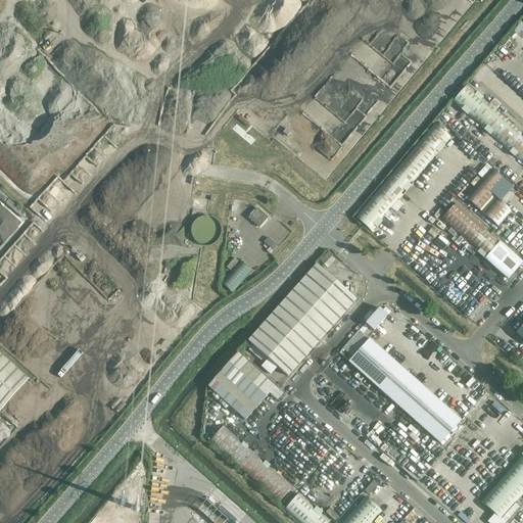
[(452,100),(522,164),(522,133),(466,83),(452,100)]
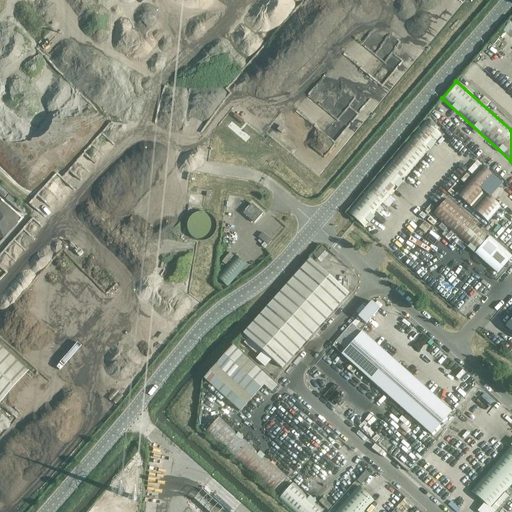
[(425,121),(348,213),(364,227),(383,205),(388,209),(394,202),(389,198),(442,135),(425,121)]
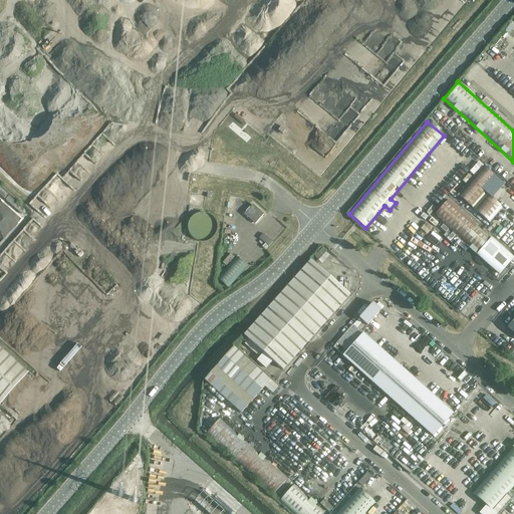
[(490,223),(503,208),(487,194),(499,180),(482,165),(457,194),(490,223)]
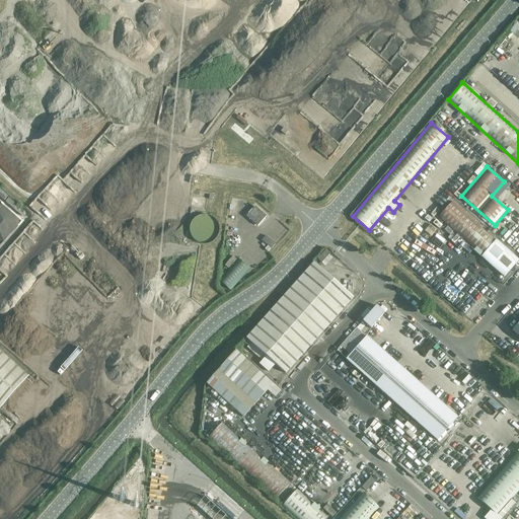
[(7,198),(3,202),(21,218),(25,214),(7,198)]
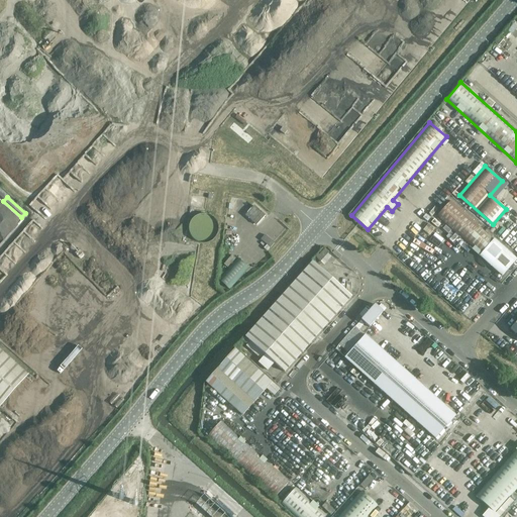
[(436,217),(502,277),(516,260),(451,201),(436,217)]
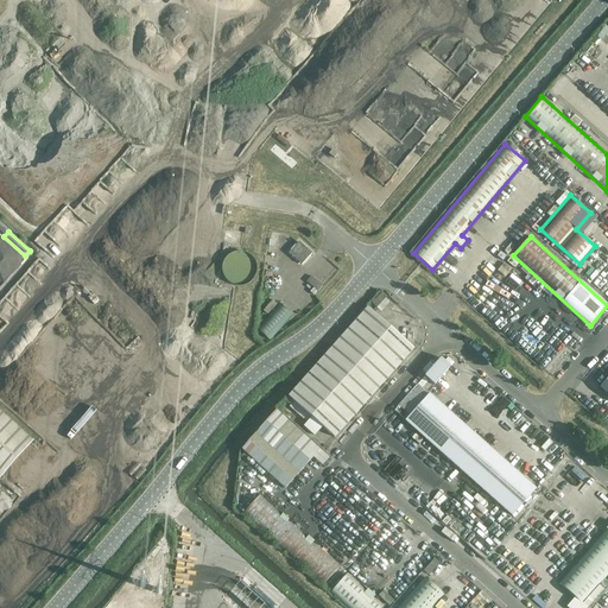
[(312,254),(299,241),(289,253),(302,265),(312,254)]
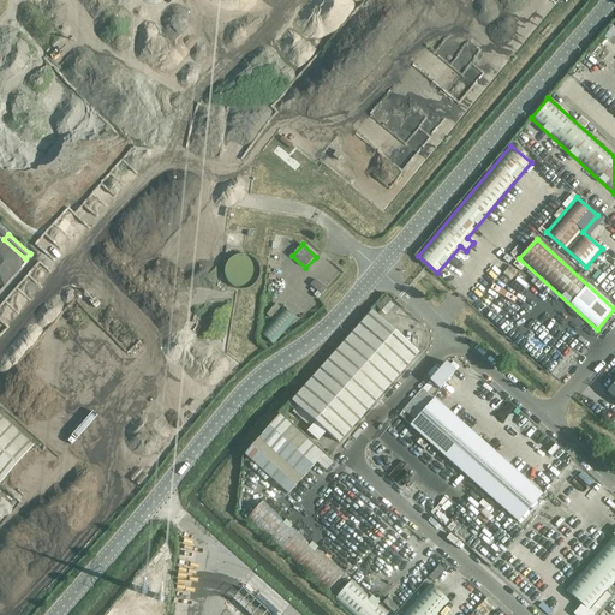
[(254,256),(231,256),(232,282),(254,282),(254,256)]
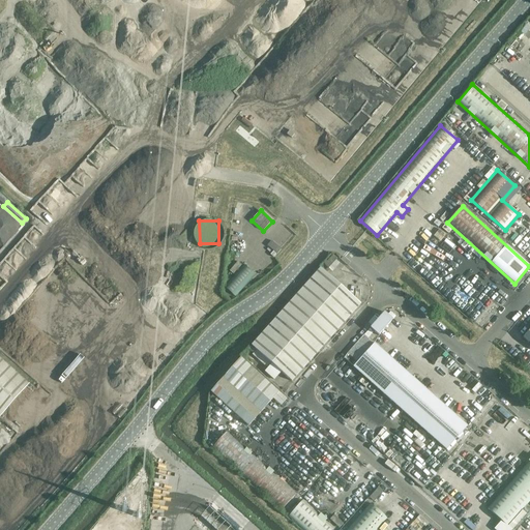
[(282,249),(271,241),(267,245),(277,255),(282,249)]
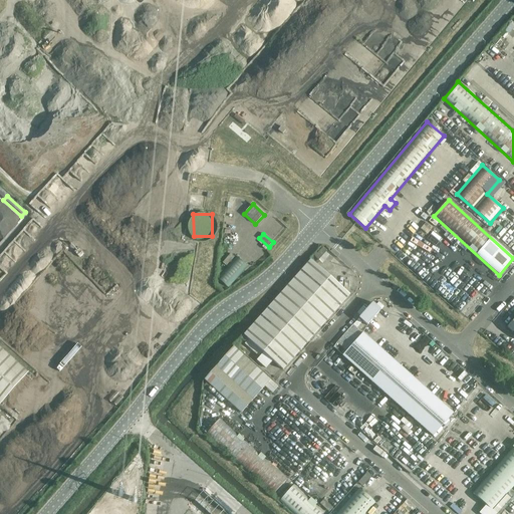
[(323,263),(331,253),(323,246),(315,256),(323,263)]
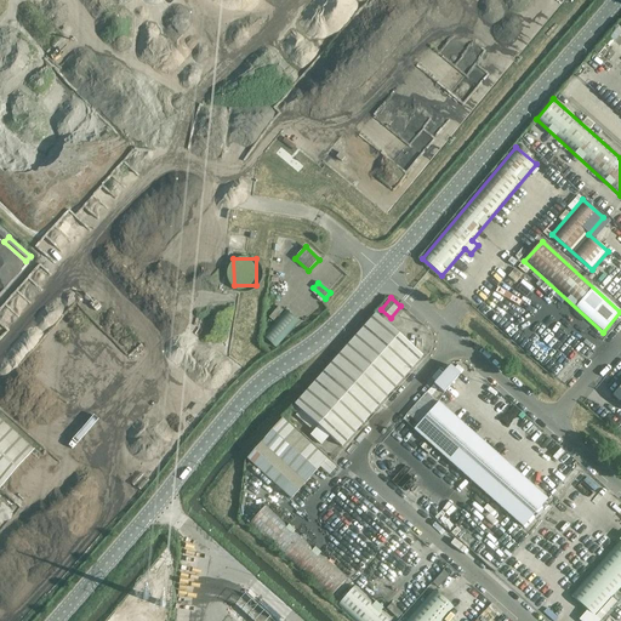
[(262,336),(275,348),(300,322),(286,309),(262,336)]
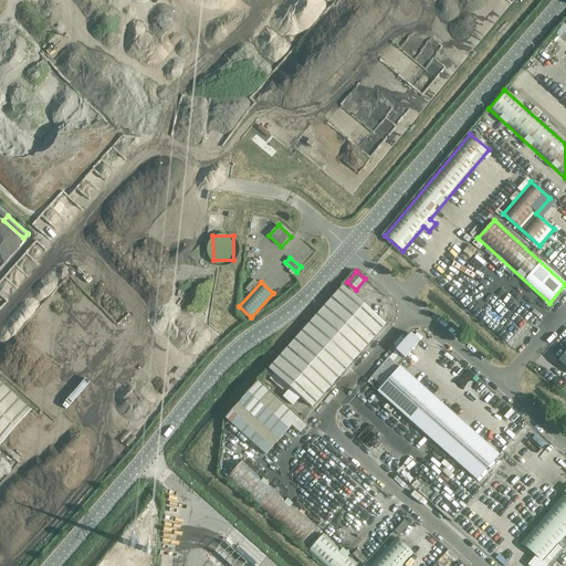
[(342,286),(269,369),(312,407),(386,325),(342,286)]
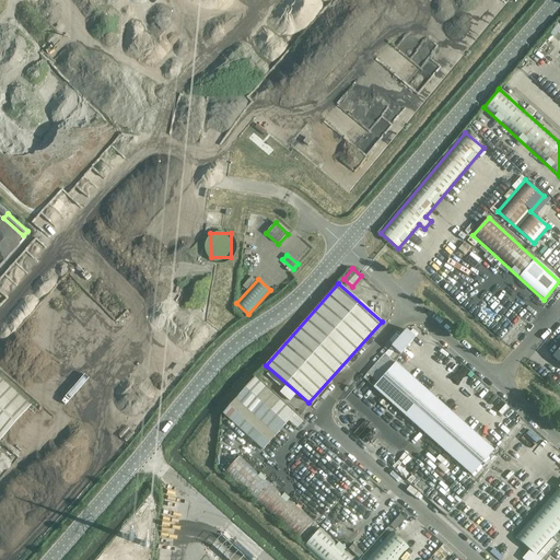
[(406,330),(391,347),(400,354),(415,338),(406,330)]
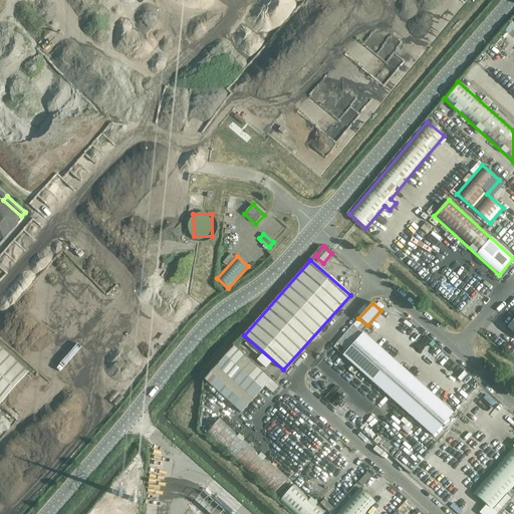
[(362,333),(342,355),(433,437),(453,414),(362,333)]
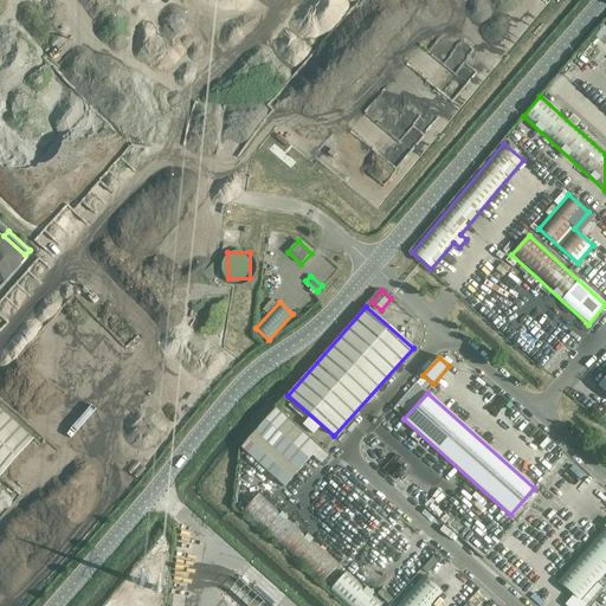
[(276,408),(240,447),(284,487),(313,456),(322,464),(328,456),(276,408)]
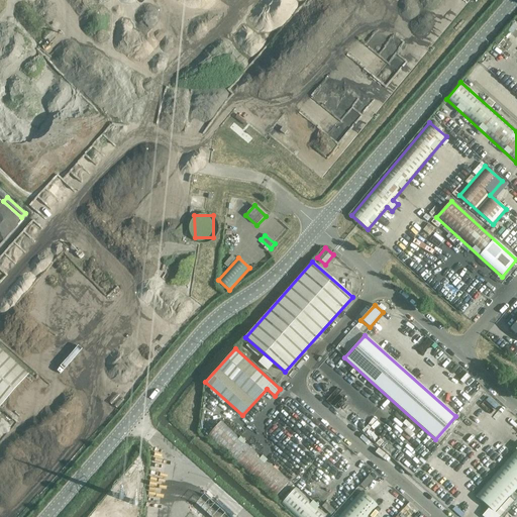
[(0,406),(28,376),(0,349),(0,406)]
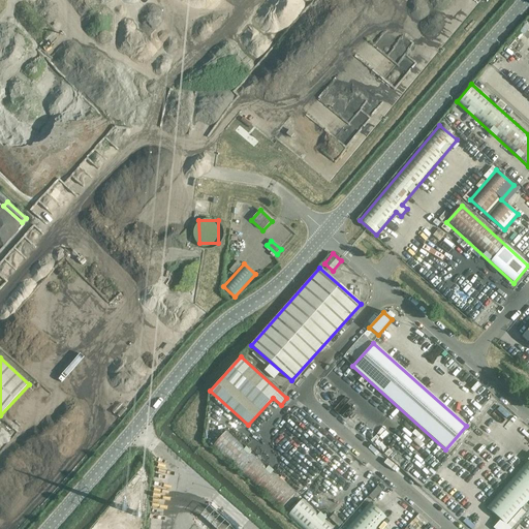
[(212,447),(281,509),(297,492),(227,430),(212,447)]
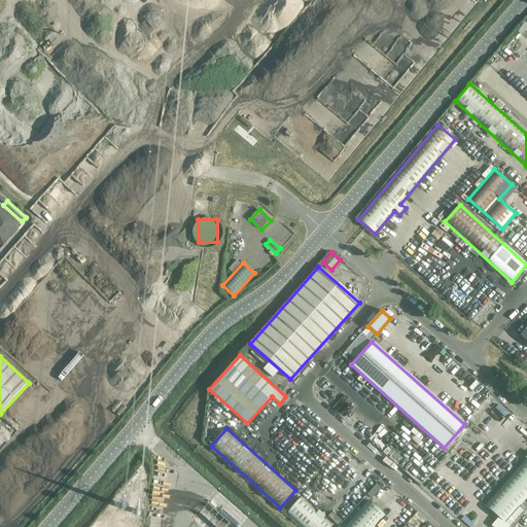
[(526,457),(485,505),(504,524),(526,498),(526,457)]
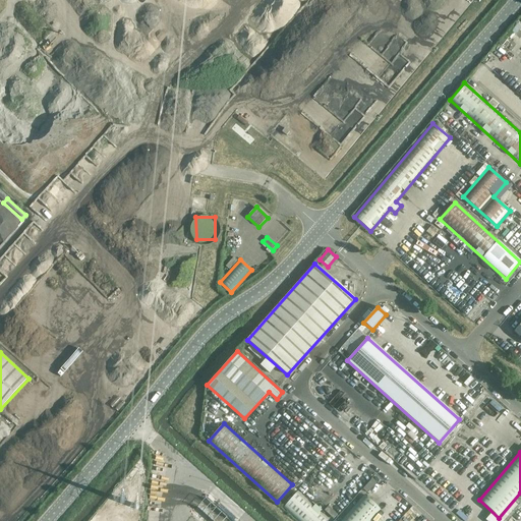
[(327,520),(330,519),(298,491),(284,508),(298,520),(327,520)]
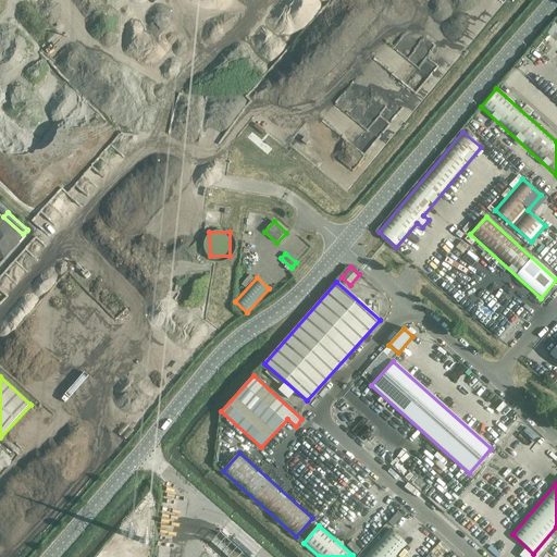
[(395,556),(407,545),(390,529),(363,556),(395,556)]
